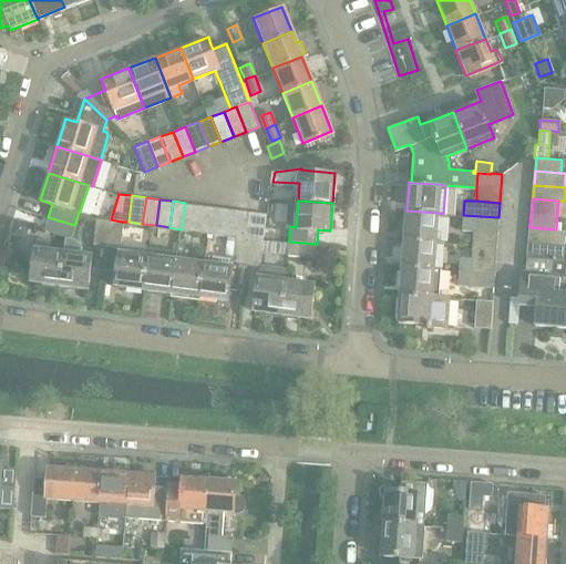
[(182,229),(195,231),(198,204),(185,203),(182,229)]
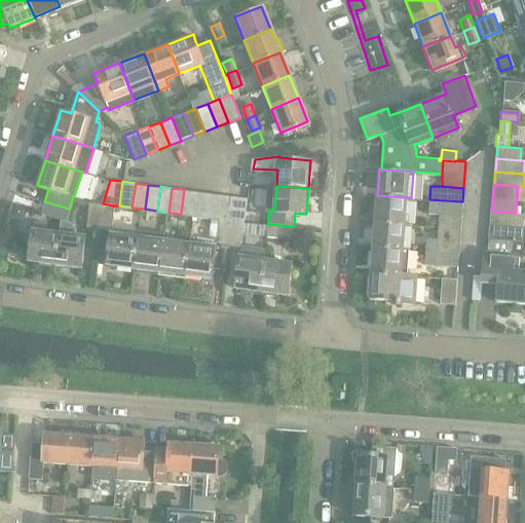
[(197,191),(184,189),(181,214),(193,216),(197,191)]
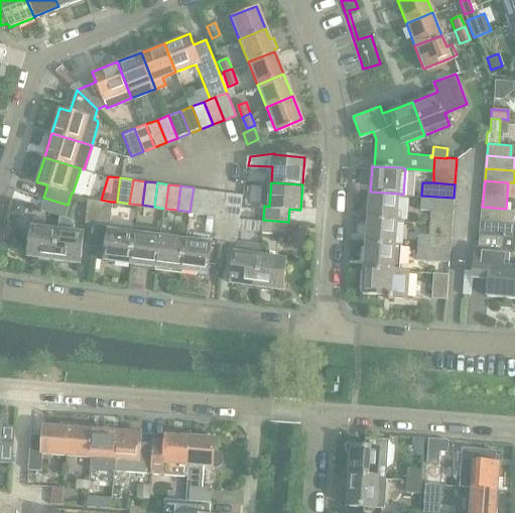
[(189,212),(202,213),(206,189),(194,187),(189,212)]
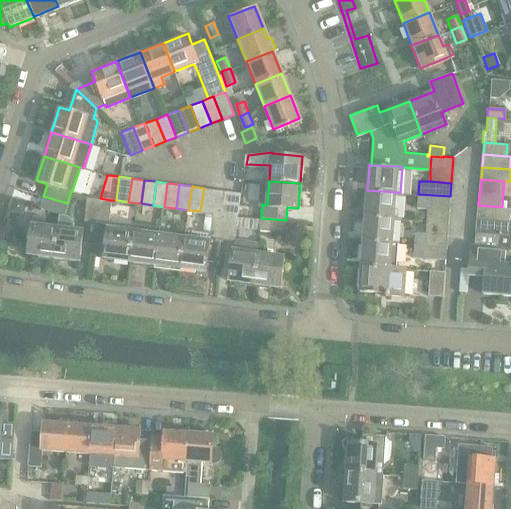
[(200,211),(213,213),(216,189),(204,188),(200,211)]
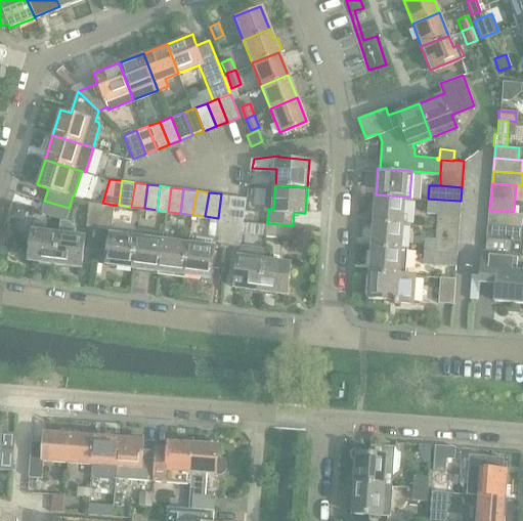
[(233,196),(221,193),(218,218),(230,220),(233,196)]
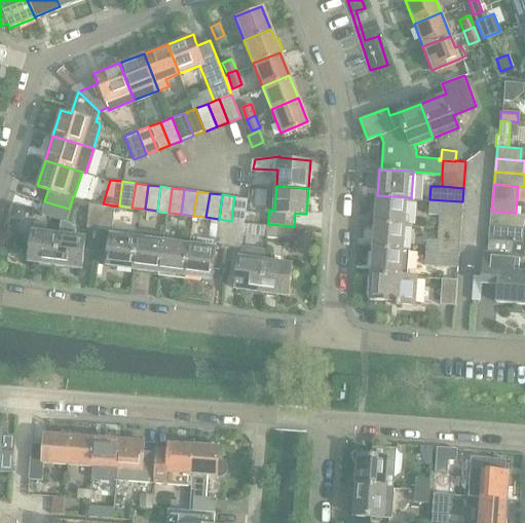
[(377,195),(375,223),(405,224),(407,197),(377,195)]
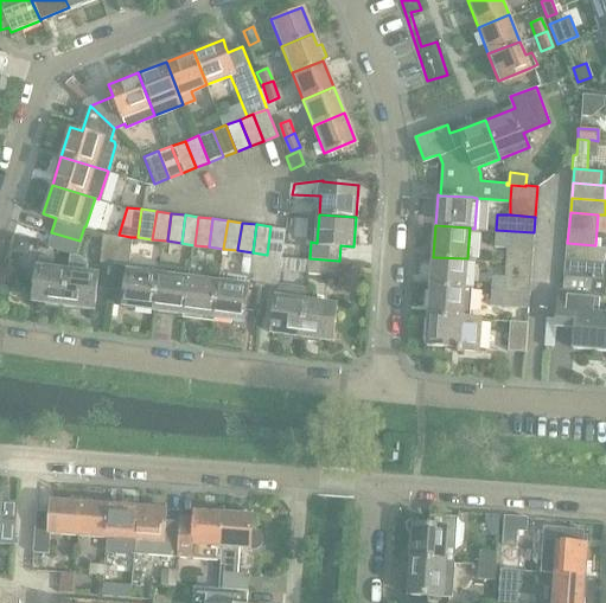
[(286,228),(270,226),(267,255),(282,256),(284,241),(286,228)]
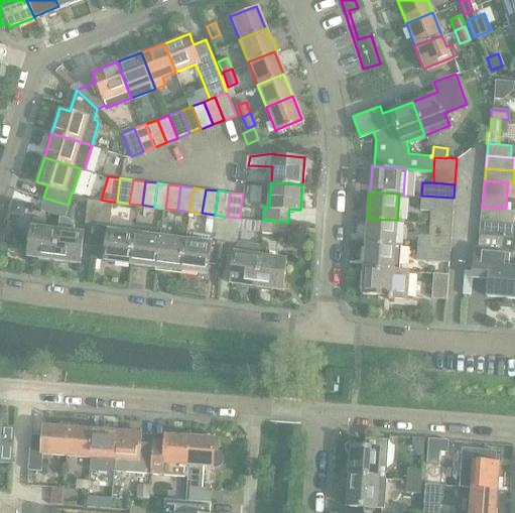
[(420,208),(431,209),(453,211),(454,198),(421,196),(420,208)]
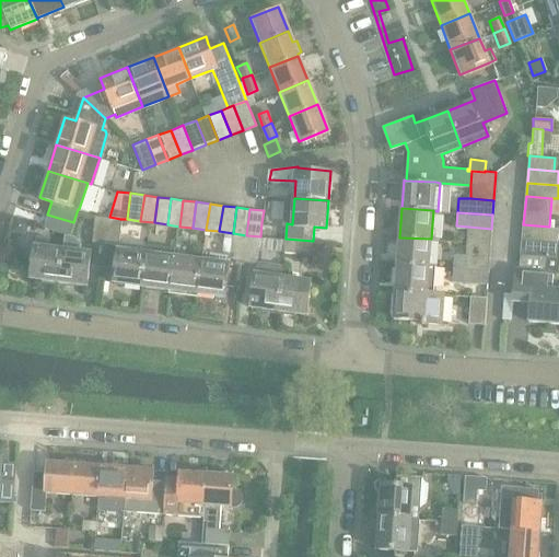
[(70,234),(73,222),(47,215),(44,225),(70,234)]
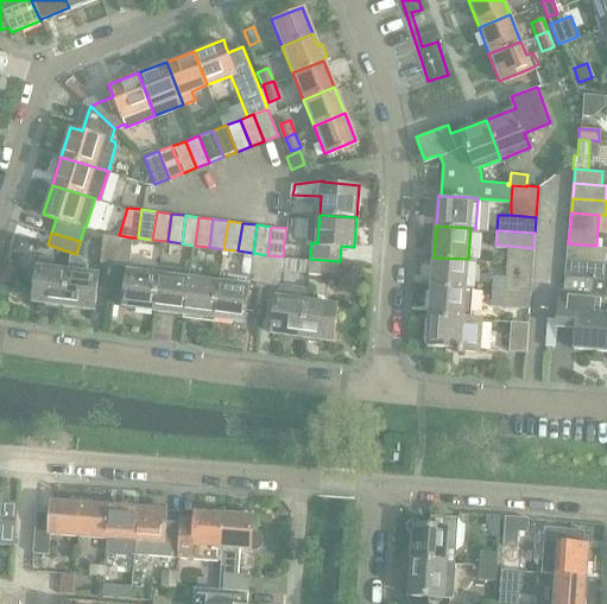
[(114,262),(119,235),(103,233),(100,261),(114,262)]
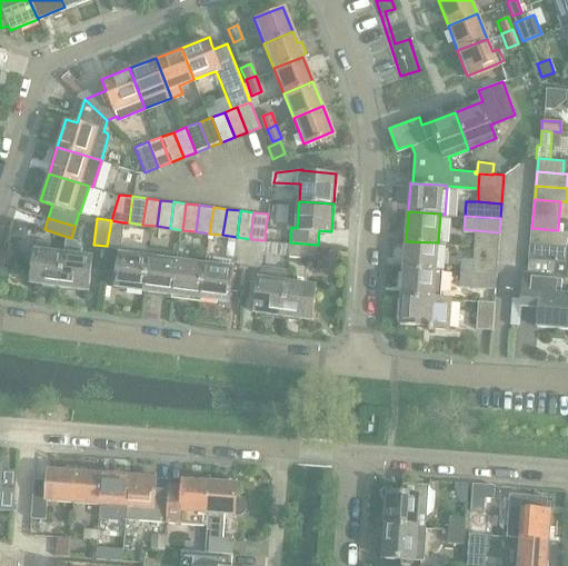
[(111,220),(107,246),(119,248),(120,248),(122,222),(111,220)]
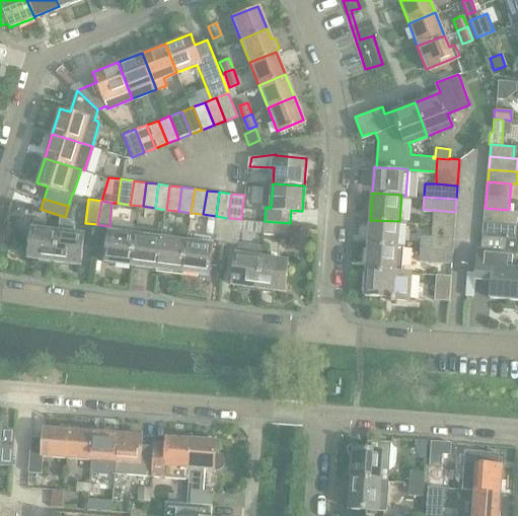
[(242,206),(241,219),(252,220),(254,208),(242,206)]
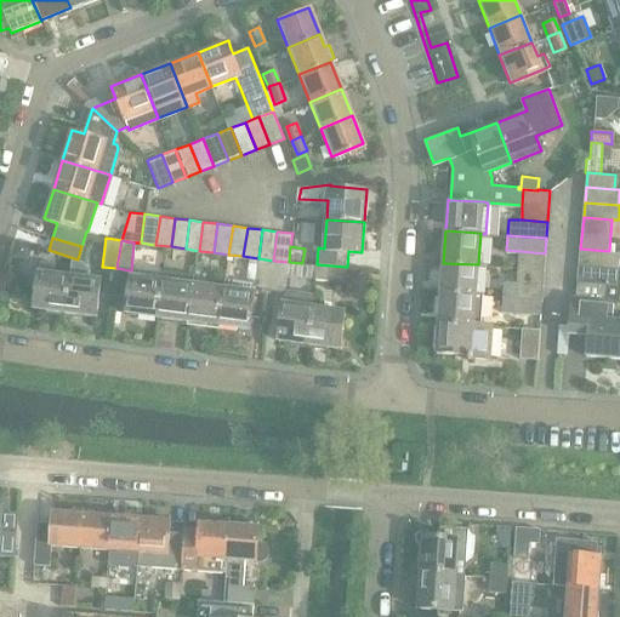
[(619,252),(609,251),(580,249),(579,264),(619,268),(619,252)]
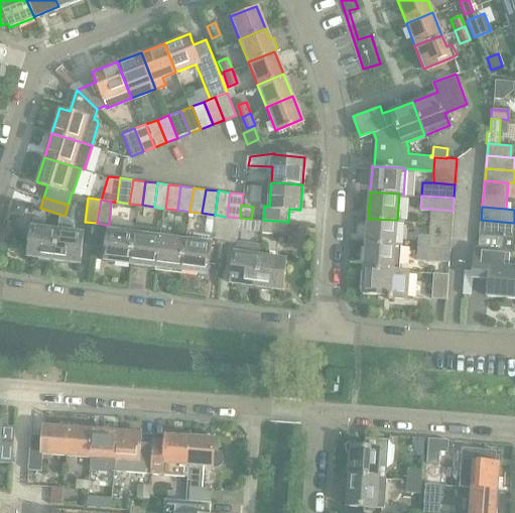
[(431,209),(429,223),(452,224),(453,211),(431,209)]
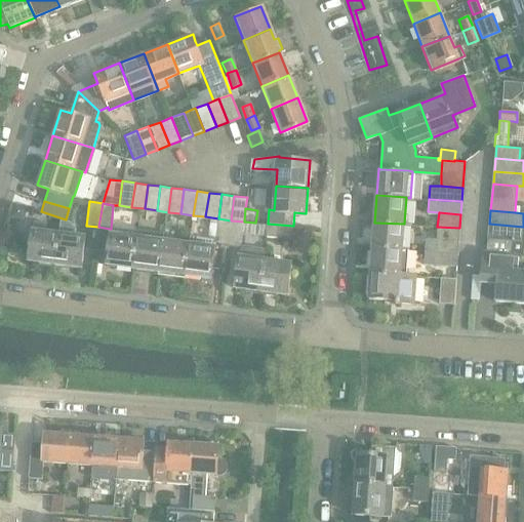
[(218,218),(215,240),(215,242),(227,244),(231,221),(218,218)]
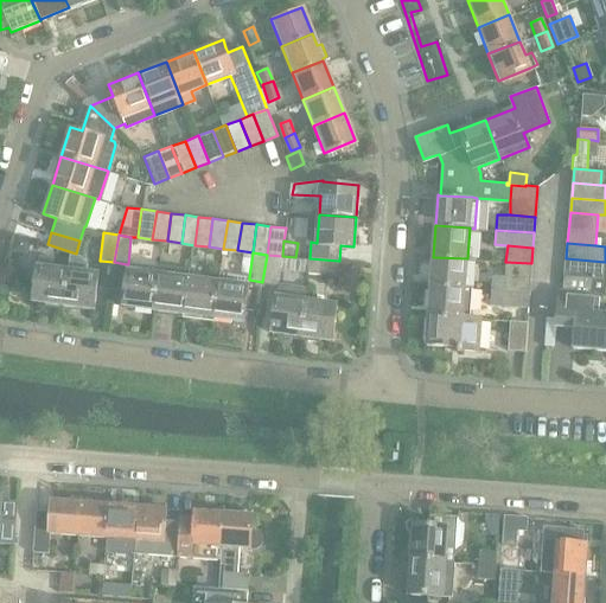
[(33,301),(64,303),(69,268),(51,267),(52,256),(38,254),(37,265),(33,301)]
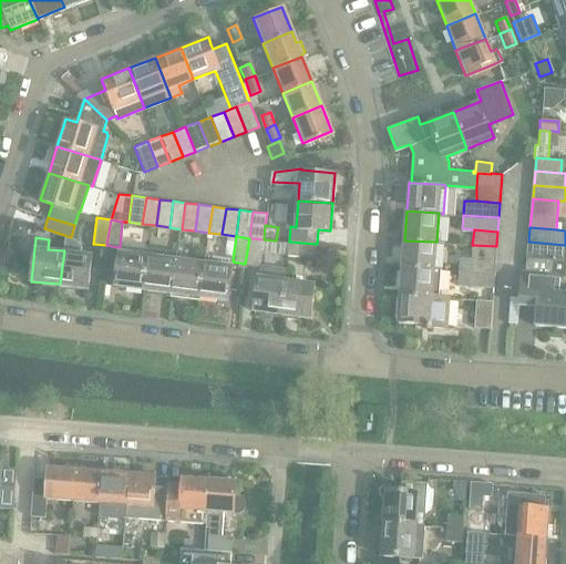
[(64,250),(60,284),(88,287),(91,254),(81,253),(81,246),(74,239),(65,238),(64,250)]
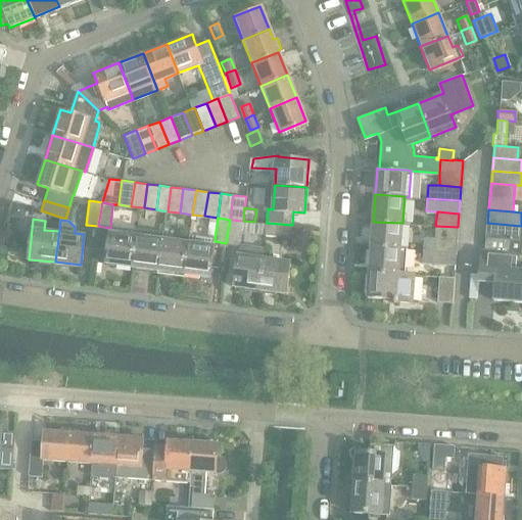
[(240,245),(243,221),(230,220),(226,243),(240,245)]
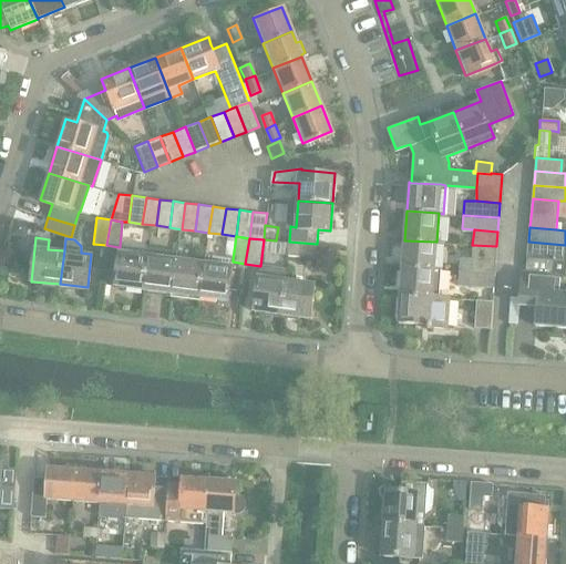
[(120,247),(119,247),(117,252),(120,252),(115,285),(143,288),(147,256),(146,255),(147,248),(146,244),(142,242),(137,241),(133,243),(131,246),(121,245),(121,247),(120,247)]
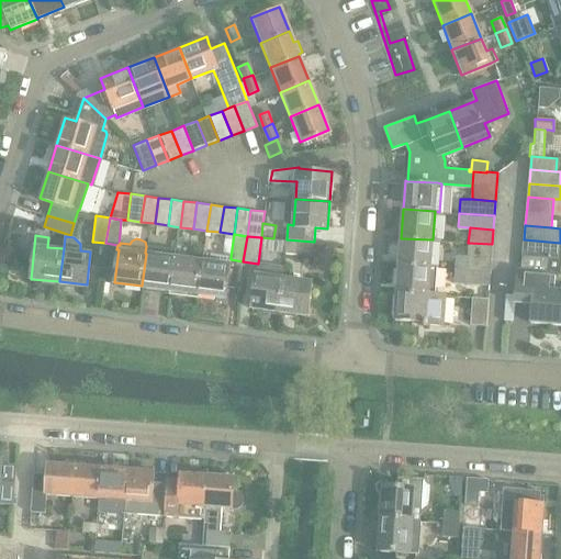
[(401,238),(399,265),(430,267),(433,239),(401,238)]
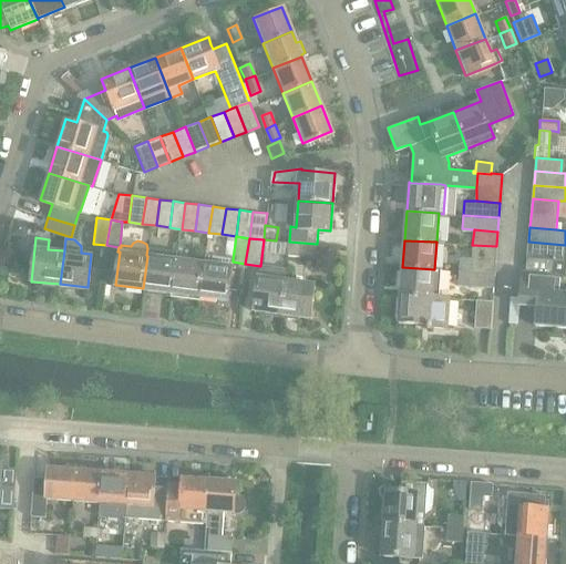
[(316,256),(317,244),(289,242),(288,255),(316,256)]
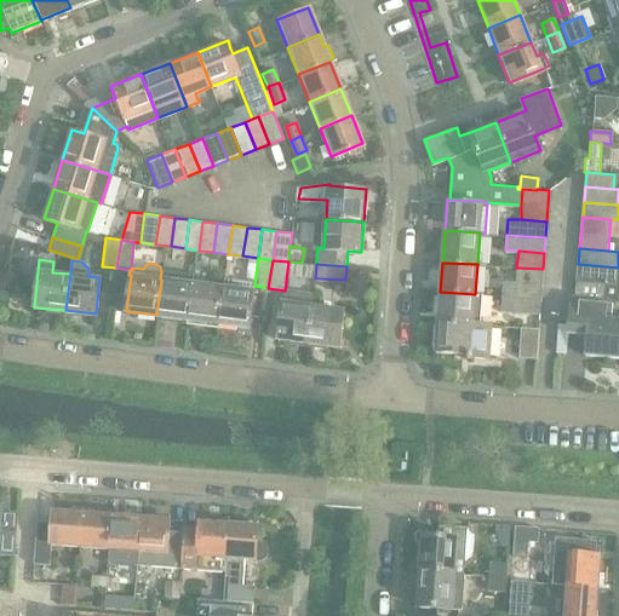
[(617,283),(618,268),(578,264),(577,280),(606,282),(617,283)]
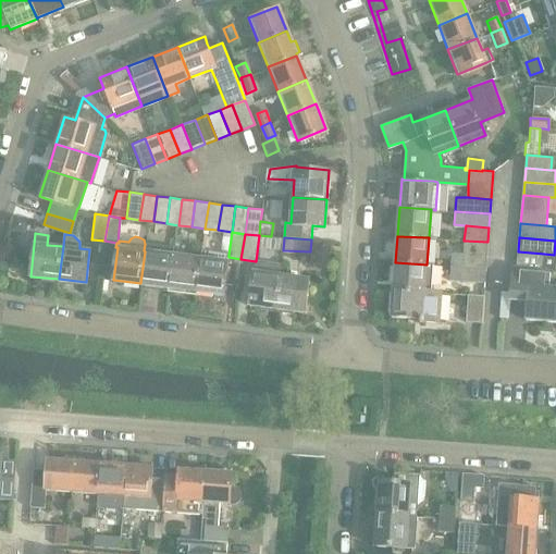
[(464,241),(464,253),(486,254),(487,242),(464,241)]
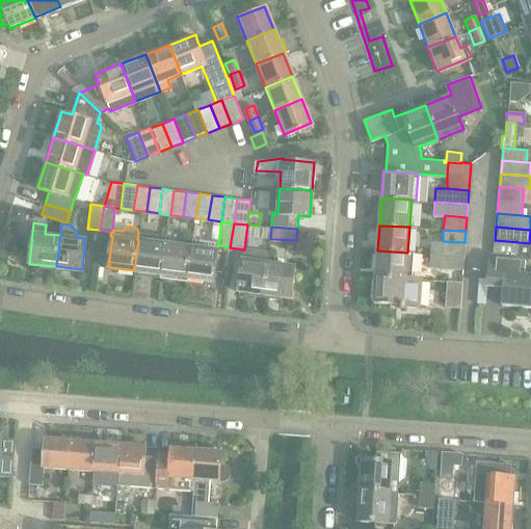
[(138,240),(134,270),(160,274),(165,243),(166,236),(139,232),(138,240)]
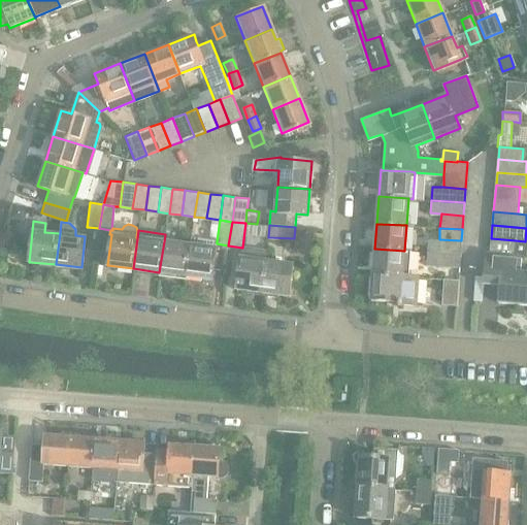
[(189,244),(164,241),(159,272),(186,275),(191,237),(190,237),(189,244)]
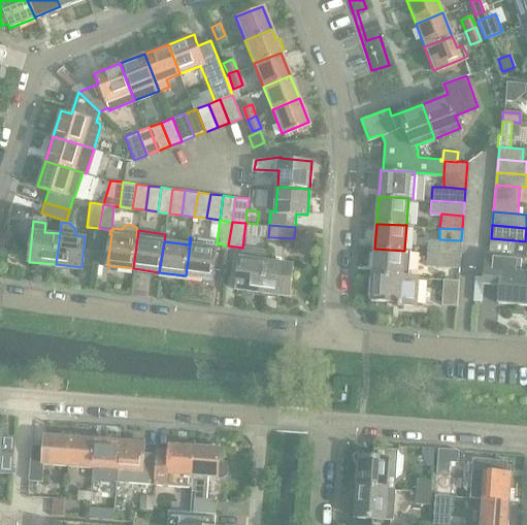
[(191,237),(186,275),(196,277),(211,280),(213,268),(225,269),(228,245),(217,243),(217,241),(191,237)]
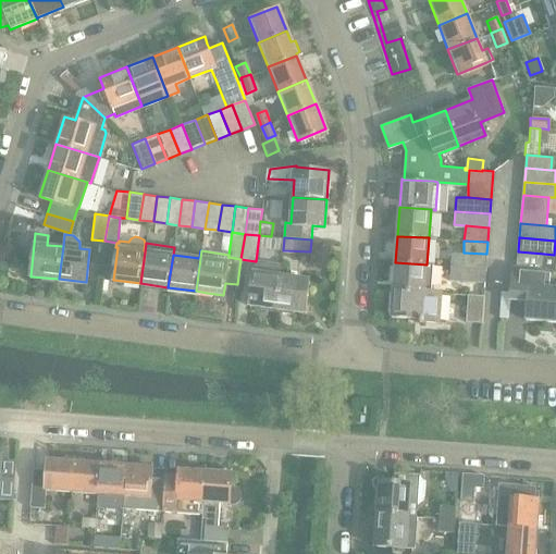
[(453,251),(452,266),(485,268),(486,254),(464,253),(453,251)]
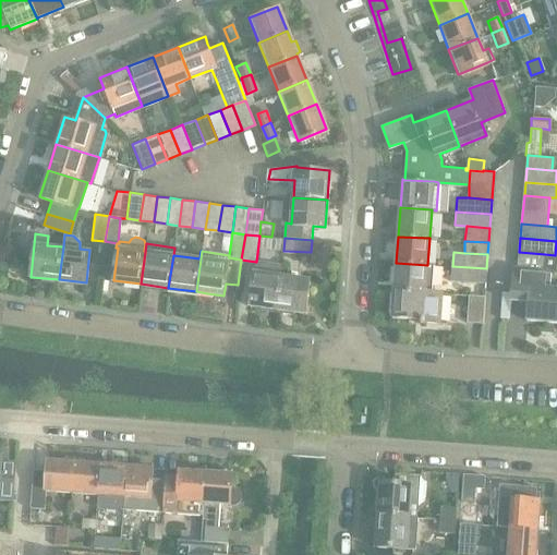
[(544,266),(545,254),(519,252),(518,264),(544,266)]
